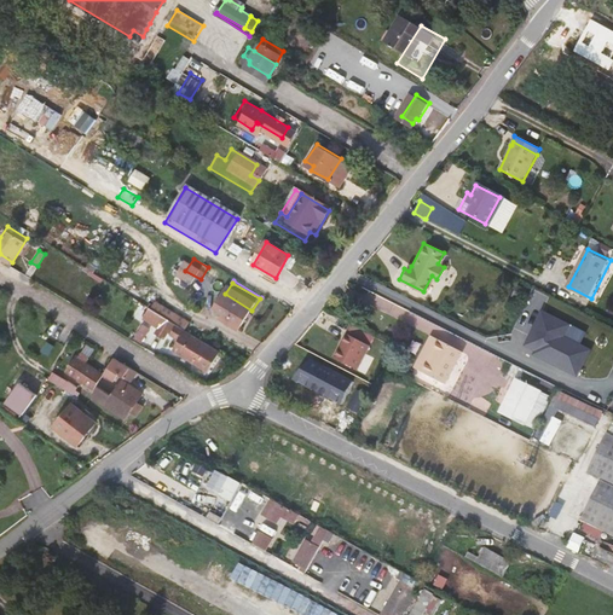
[(252,311),(225,294),(220,303),(229,307),(248,318),(252,311)]
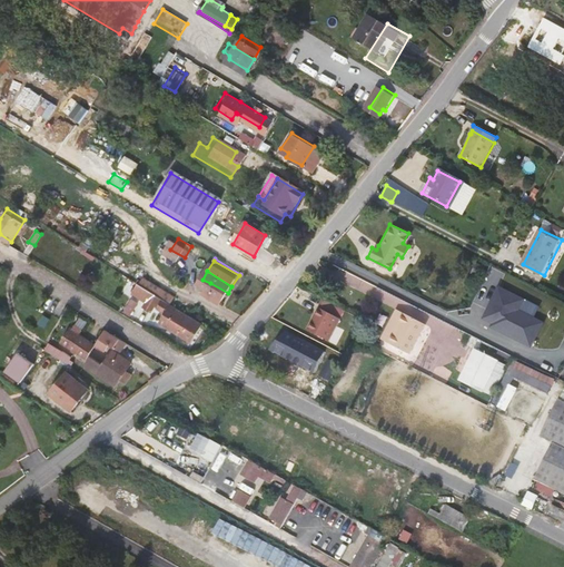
[(149,293),(154,285),(139,276),(134,284),(149,293)]
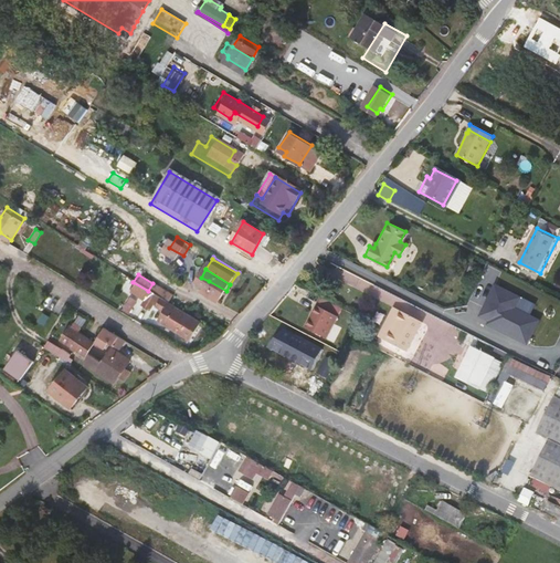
[(221,299),(226,291),(209,281),(204,289),(221,299)]
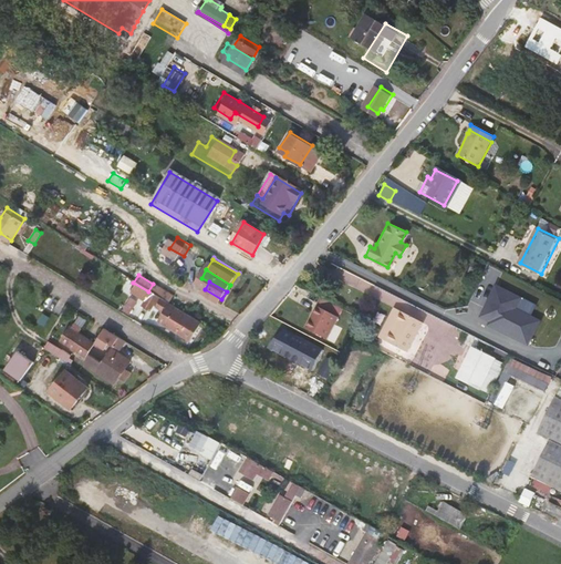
[(159,298),(164,290),(153,284),(148,291),(159,298)]
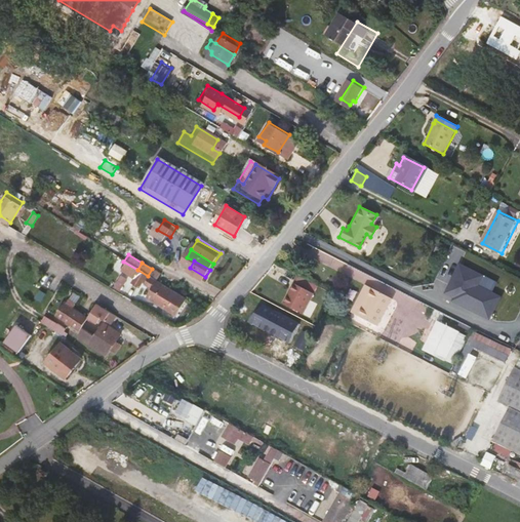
[(154,280),(159,273),(152,269),(148,276),(154,280)]
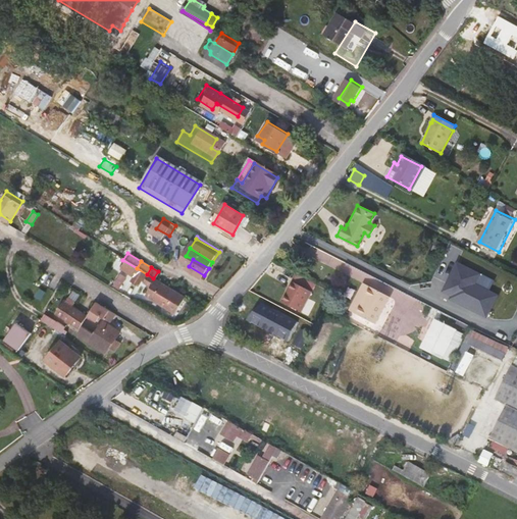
[(271,297),(291,307),(305,279),(286,269),(271,297)]
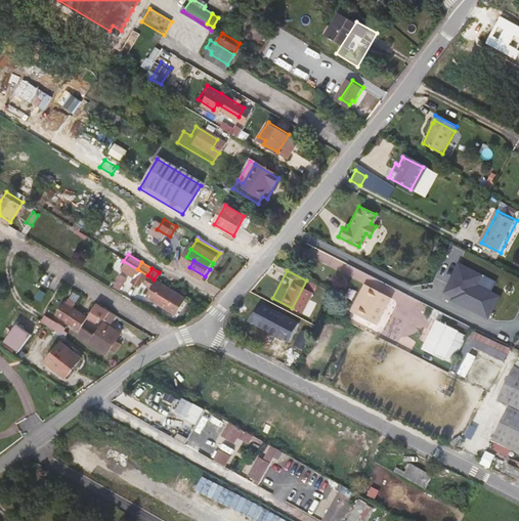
[(182,300),(186,293),(187,291),(159,272),(154,279),(148,287),(156,292),(160,286),(182,300)]
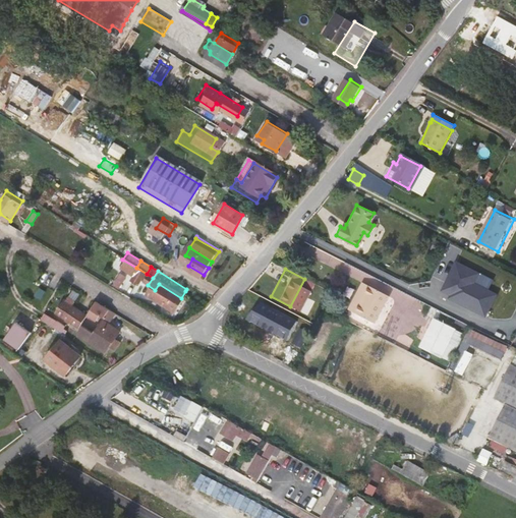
[(361,282),(346,309),(370,323),(385,295),(361,282)]
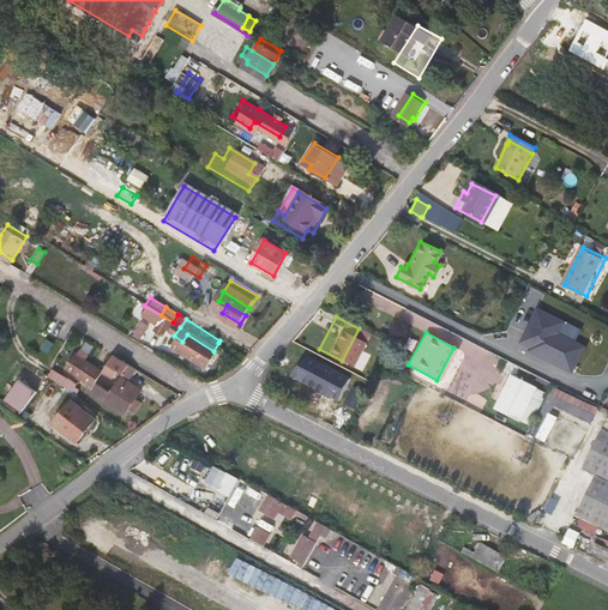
[(210,358),(214,351),(187,334),(182,342),(210,358)]
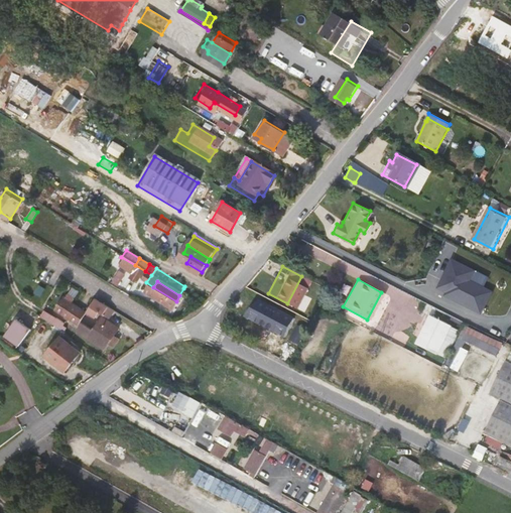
[(54,305),(78,321),(86,308),(72,298),(74,295),(68,290),(65,294),(64,293),(54,305)]
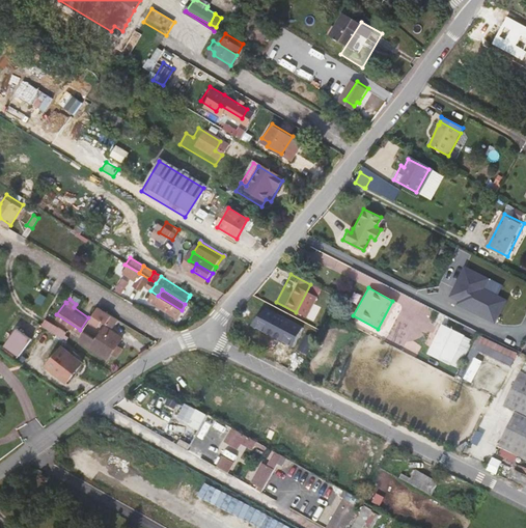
[(107,320),(112,311),(99,303),(89,316),(99,323),(102,316),(107,320)]
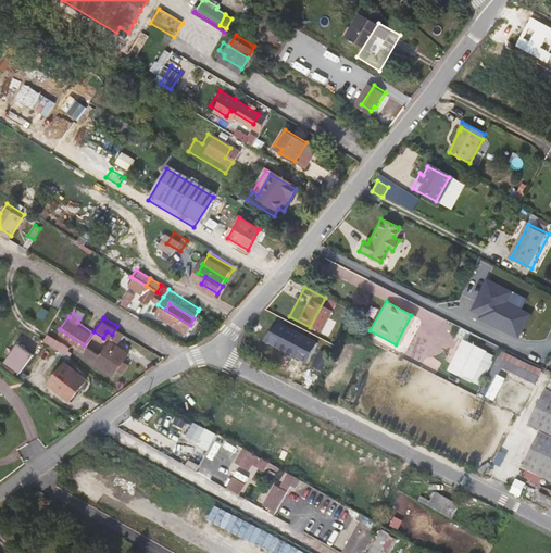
[(117,326),(112,335),(119,339),(124,330),(117,326)]
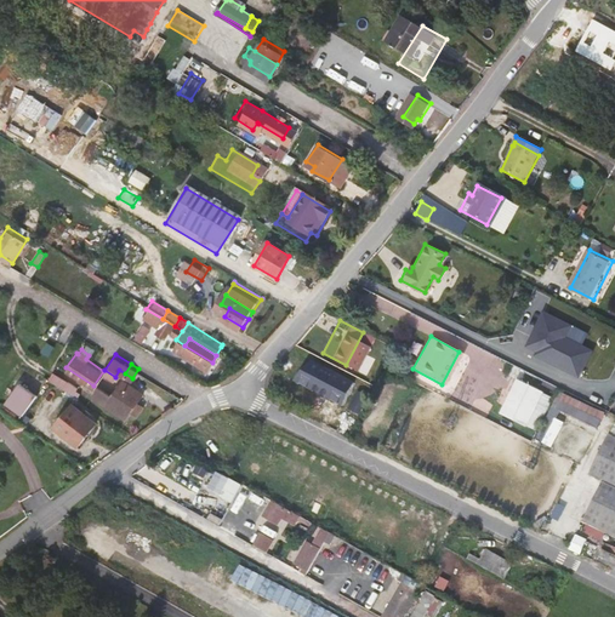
[(77,389),(78,387),(55,370),(49,378),(78,398),(81,393),(77,389)]
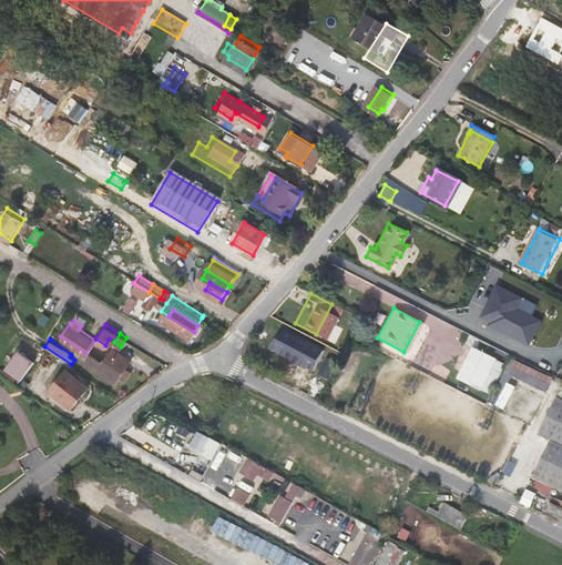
[(124,366),(130,359),(110,345),(101,360),(89,352),(82,362),(113,382),(118,375),(124,379),(130,370),(124,366)]
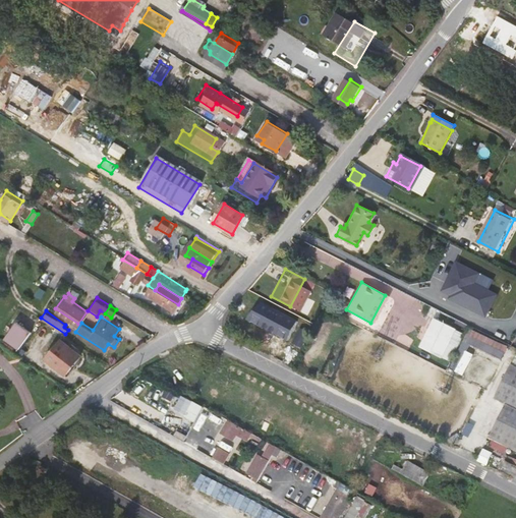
[(452,330),(432,319),(417,346),(439,357),(452,330)]
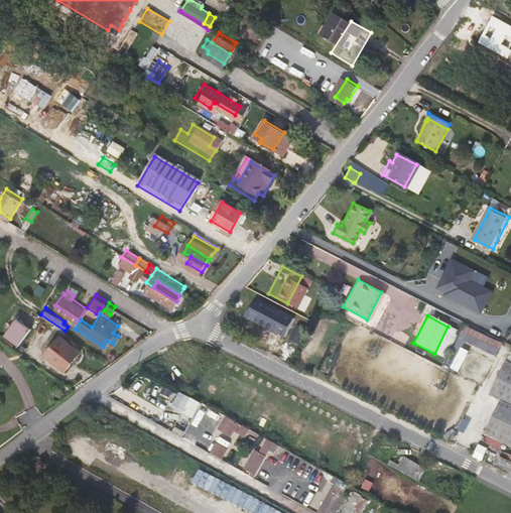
[(2,333),(16,345),(29,329),(14,317),(2,333)]
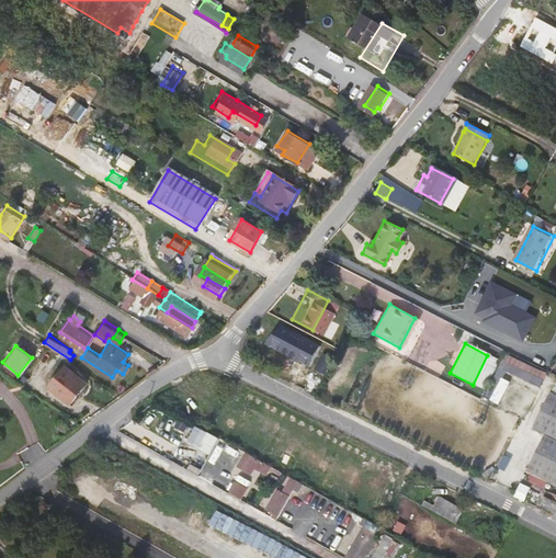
[(506,350),(479,394),(488,398),(507,368),(540,385),(546,372),(506,350)]
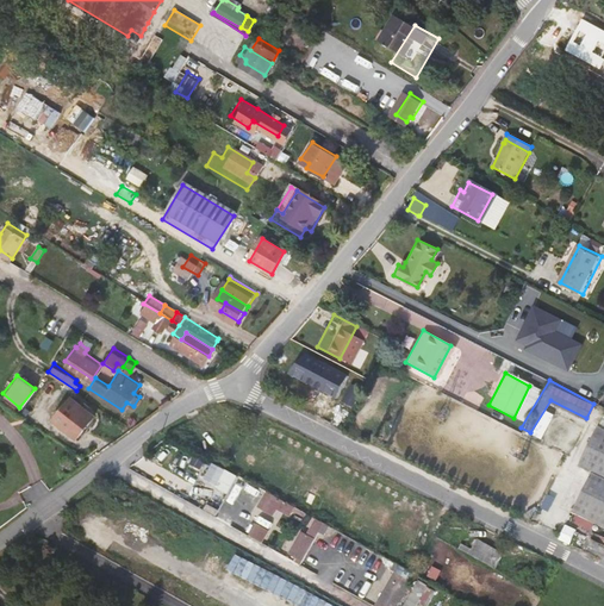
[(529,386),(514,418),(523,423),(539,391),(529,386)]
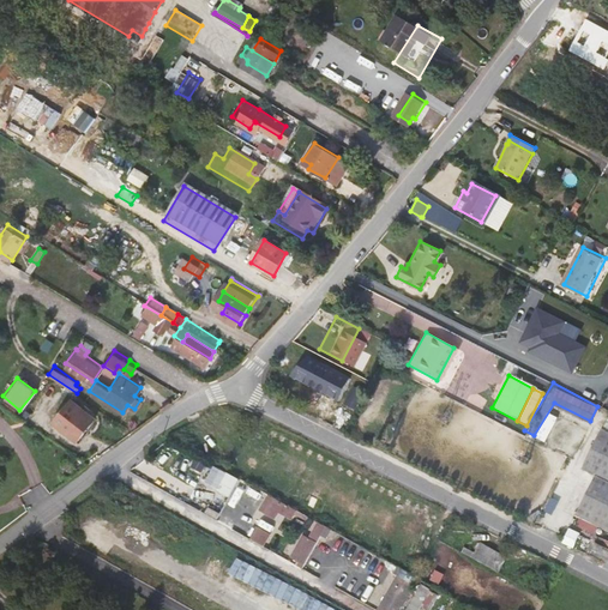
[(49,430),(76,447),(90,424),(65,408),(49,430)]
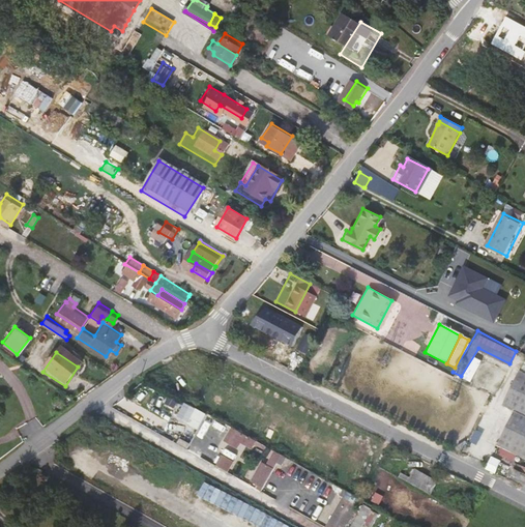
[(524,372),(519,370),(499,406),(512,413),(495,445),(524,461),(524,372)]
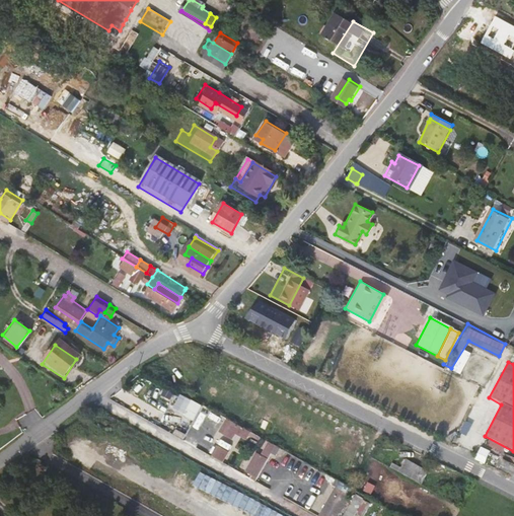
[(223,417),(216,430),(221,432),(228,419),(223,417)]
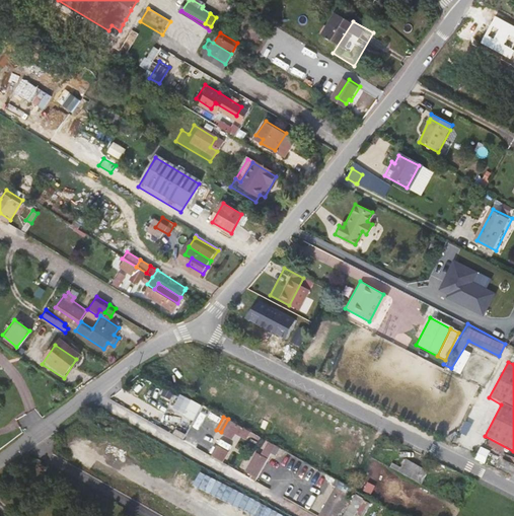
[(245,429),(228,419),(221,432),(228,436),(231,431),(241,437),(245,429)]
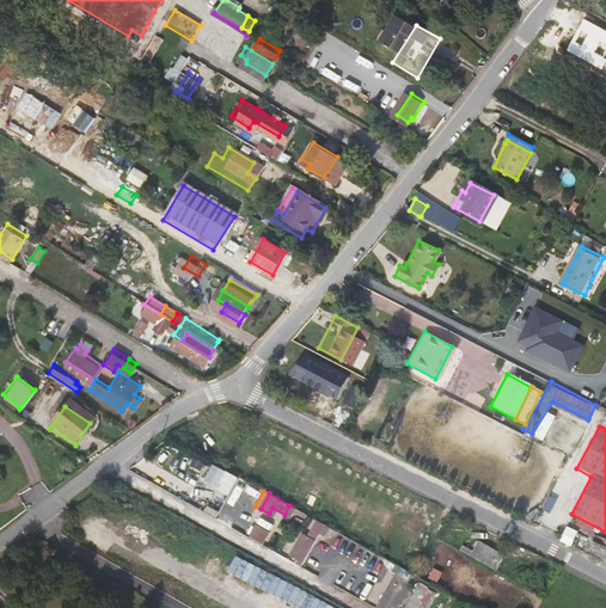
[(291,563),(295,566),(314,532),(320,523),(312,519),(303,535),(298,532),(283,556),(292,559),(291,563)]
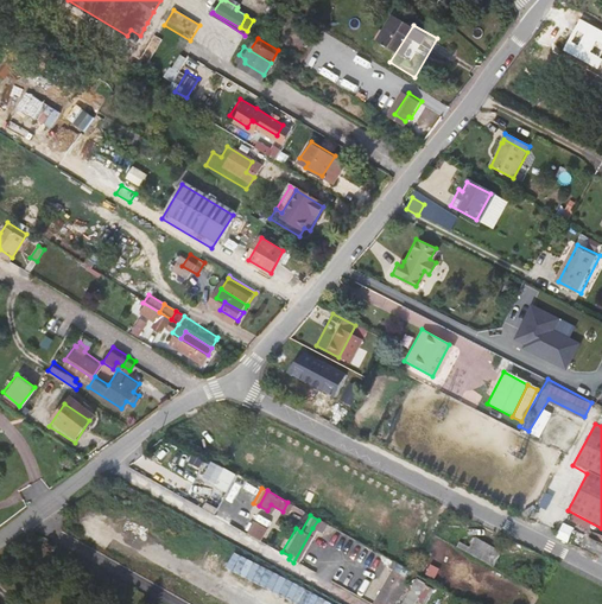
[(318,520),(312,528),(318,532),(323,522),(318,520)]
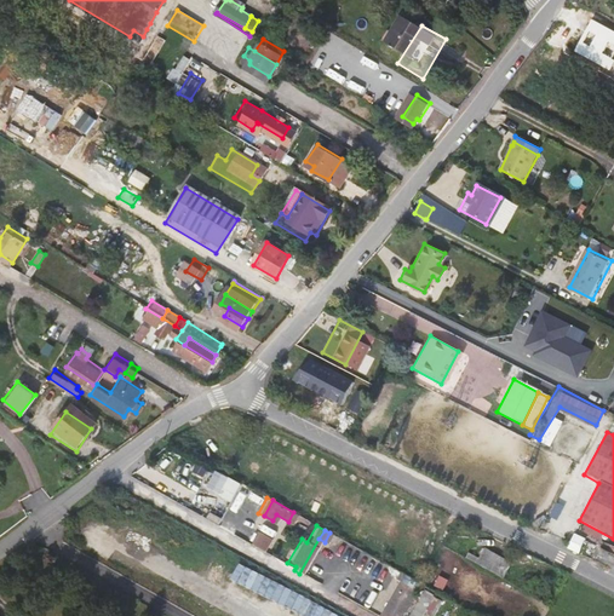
[(254,531),(247,543),(259,551),(267,539),(254,531)]
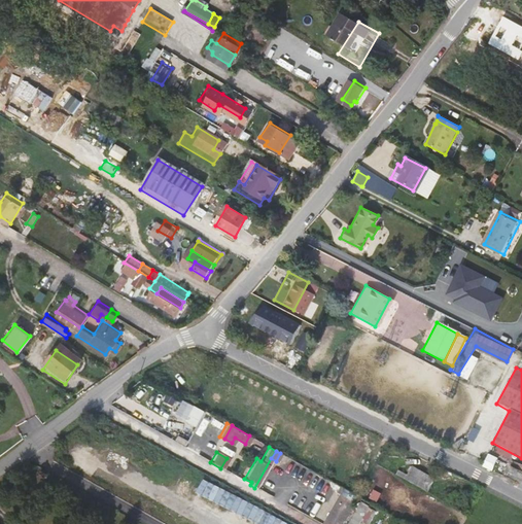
[(418,473),(411,484),(423,490),(426,485),(421,482),(424,477),(418,473)]
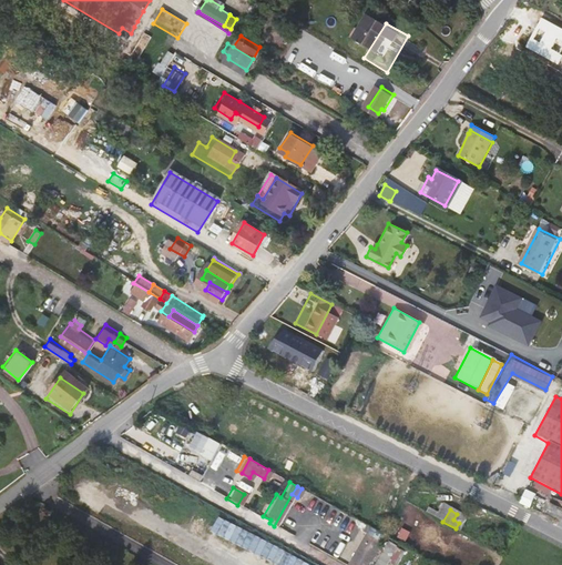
[(363,532),(343,564),(361,564),(377,540),(378,541),(381,534),(363,523),(358,530),(363,532)]
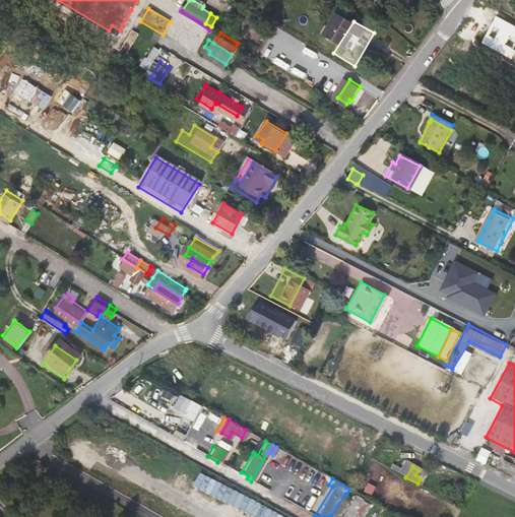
[(433,488),(446,495),(449,489),(436,480),(433,488)]
